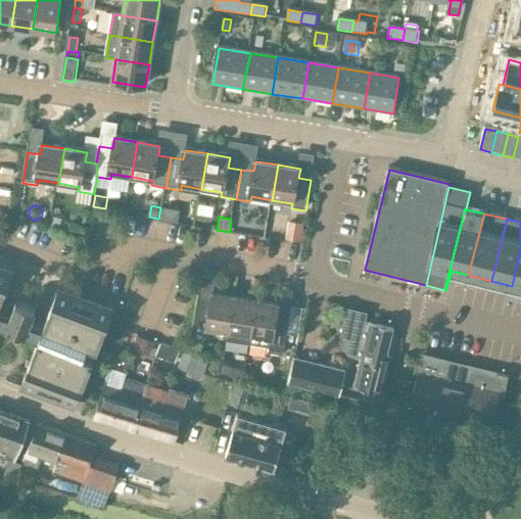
[(53,220),(52,229),(61,230),(62,221),(53,220)]
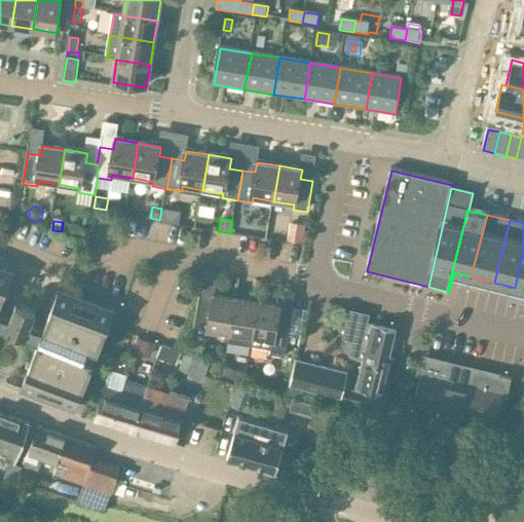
[(233,224),(233,233),(242,233),(242,228),(240,224),(233,224)]
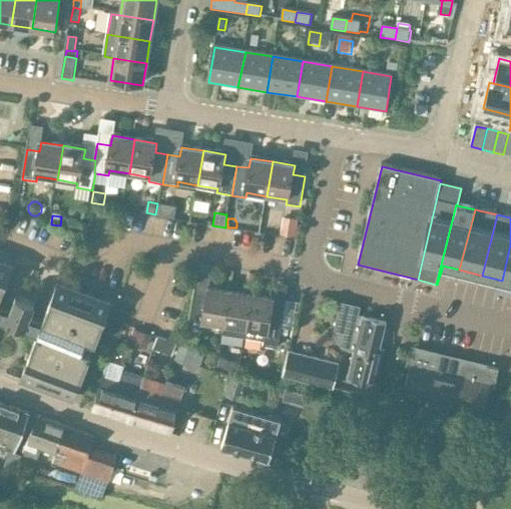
[(282,237),(297,239),(298,239),(299,239),(301,228),(299,227),(299,222),(285,220),(282,237)]
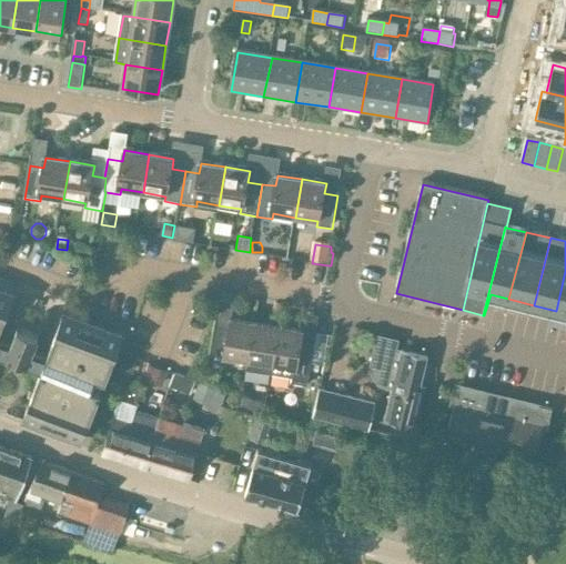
[(565,271),(556,311),(565,313),(565,271)]
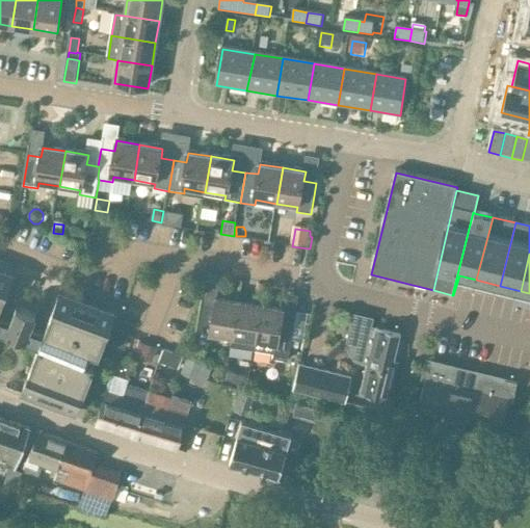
[(0,320),(0,313),(12,280),(0,274),(0,335),(40,350),(23,395),(79,416),(96,370),(86,366),(90,355),(100,359),(115,318),(59,297),(45,337),(31,332),(37,316),(18,309),(11,324),(0,320)]
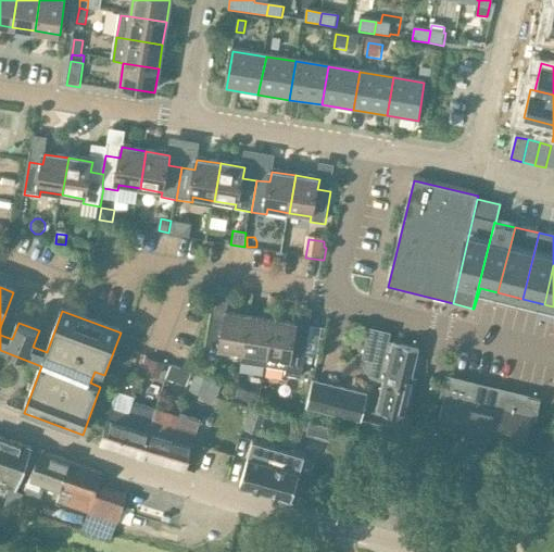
[(250,318),(226,314),(224,323),(211,321),(206,348),(206,353),(222,355),(223,350),(228,351),(243,353),(250,318)]
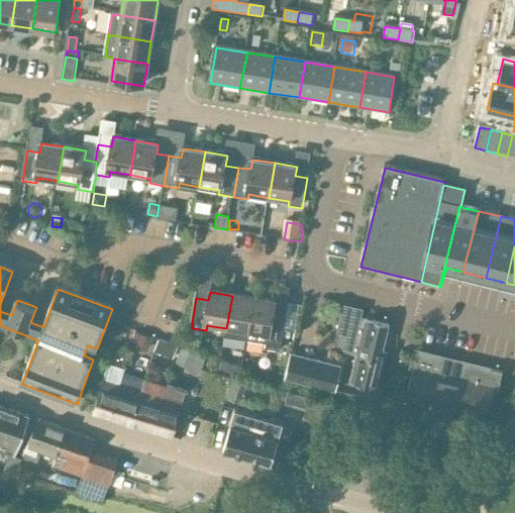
[(246,341),(253,299),(232,296),(226,328),(225,338),(246,341)]
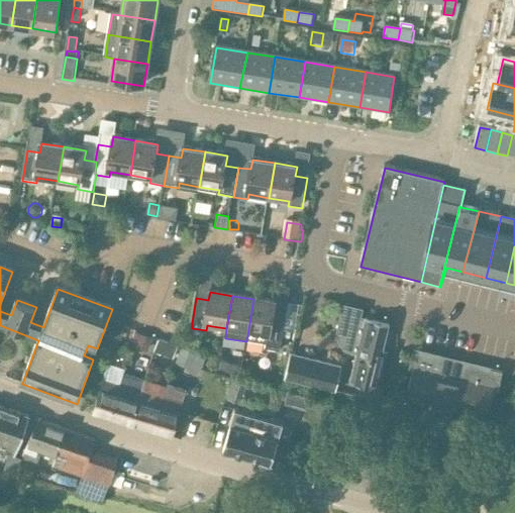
[(253,299),(246,341),(267,344),(266,349),(281,352),(287,313),(275,311),(276,303),(253,299)]
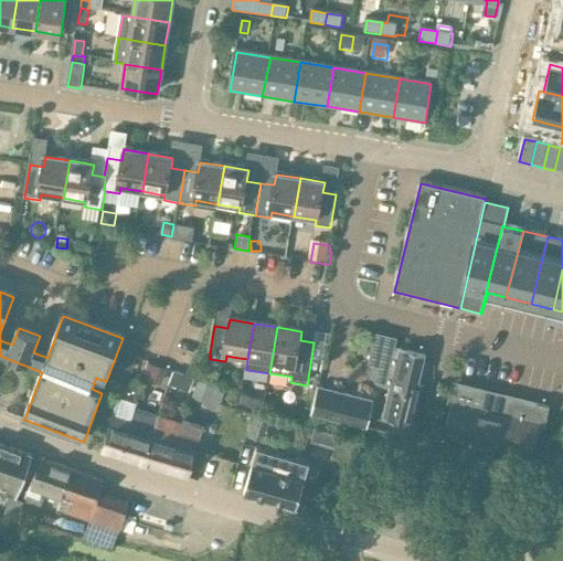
[(415,427),(425,387),(420,385),(427,356),(395,348),(396,340),(376,336),(369,369),(378,385),(391,388),(383,420),(415,427)]
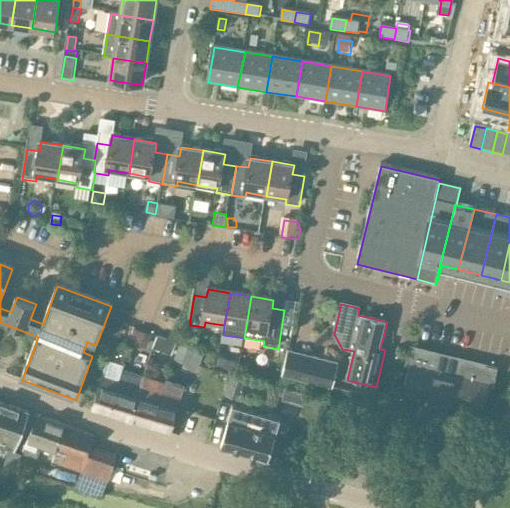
[(108,336),(120,339),(125,325),(113,321),(108,336)]
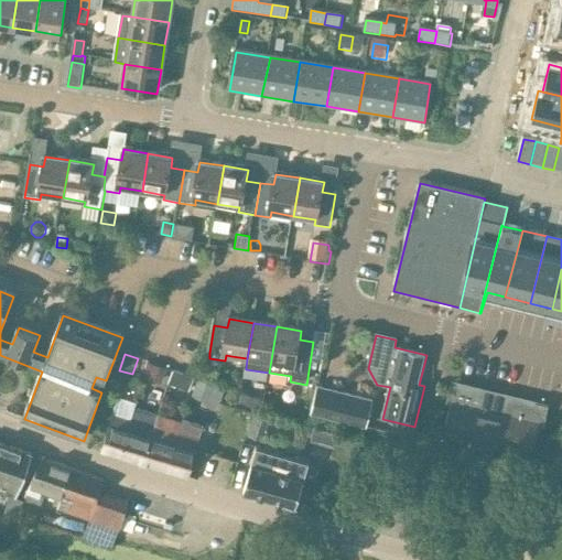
[(146,380),(163,387),(169,372),(151,365),(146,380)]
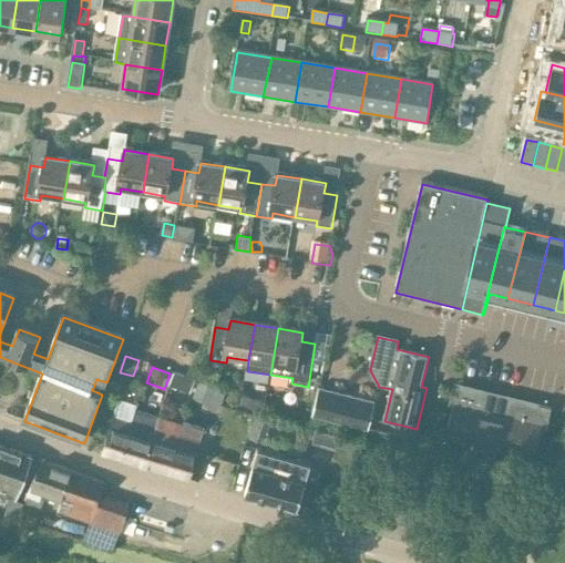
[(191,396),(196,384),(175,375),(171,387),(191,396)]
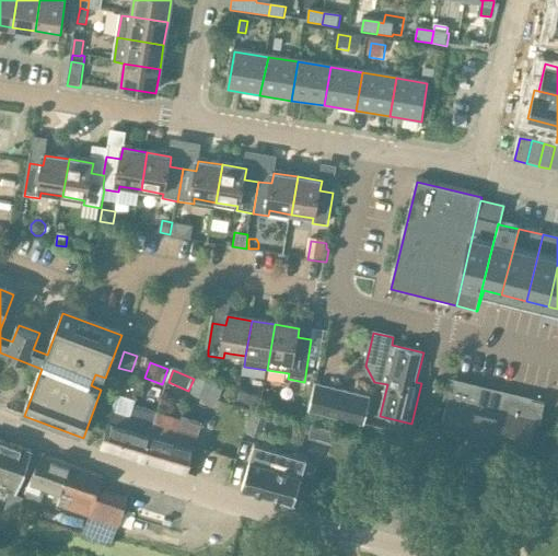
[(220,404),(224,391),(198,380),(192,396),(210,404),(211,401),(220,404)]
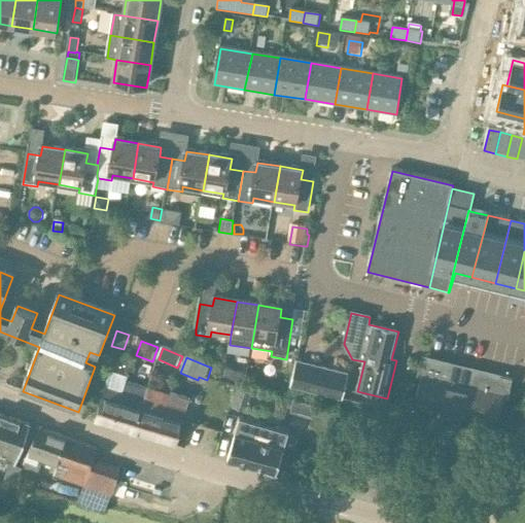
[(343,402),(343,401),(349,375),(298,361),(290,389),(343,402)]
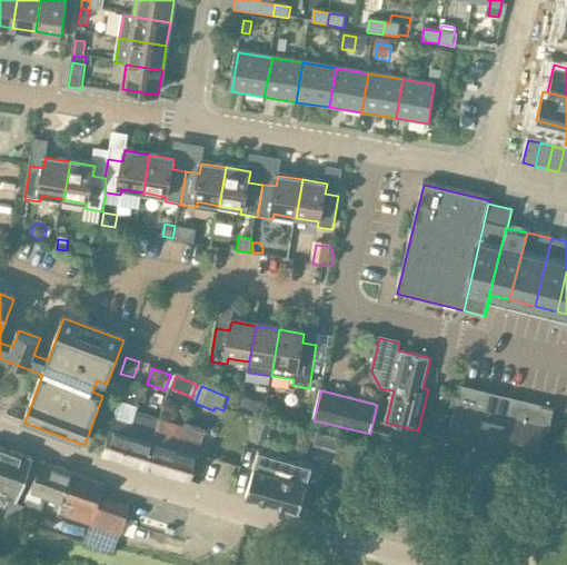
[(537,464),(550,414),(459,390),(447,440),(537,464)]
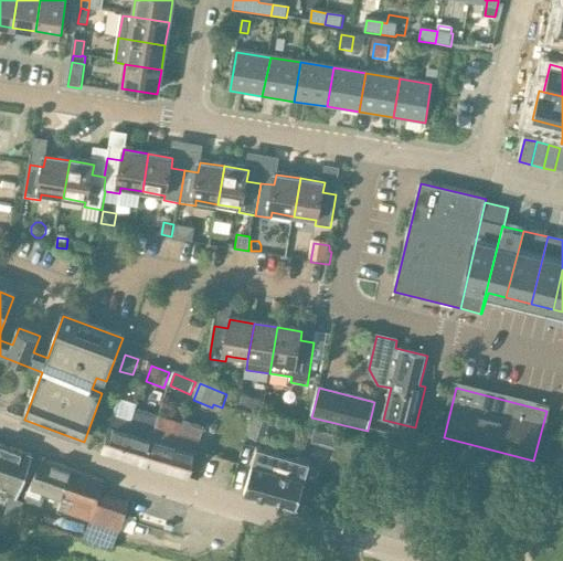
[(262,412),(265,404),(266,402),(234,390),(230,400),(262,412)]
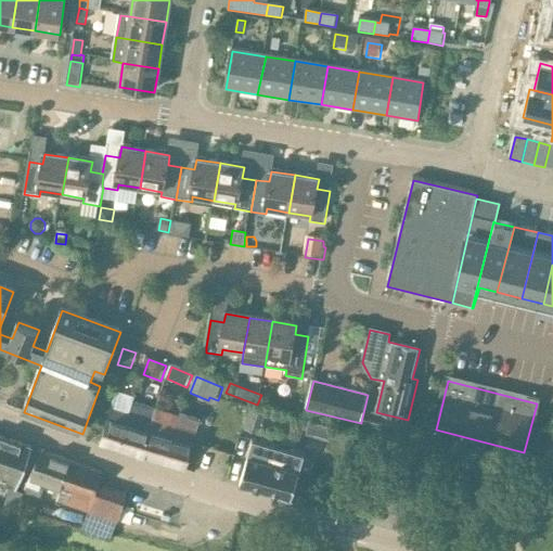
[(128,426),(131,415),(136,398),(116,394),(112,410),(112,409),(100,446),(121,452),(128,426)]
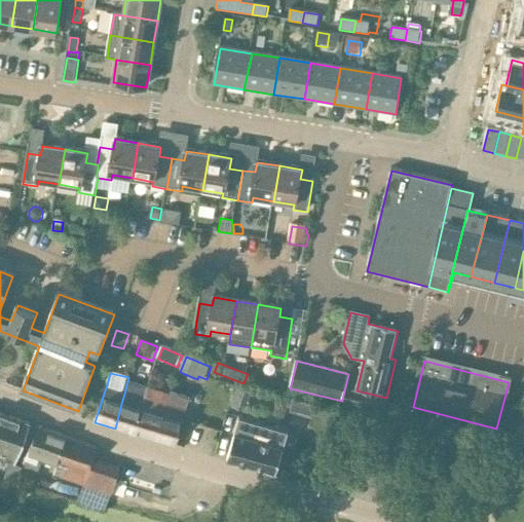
[(158,441),(171,396),(149,388),(146,400),(144,404),(136,435),(158,441)]
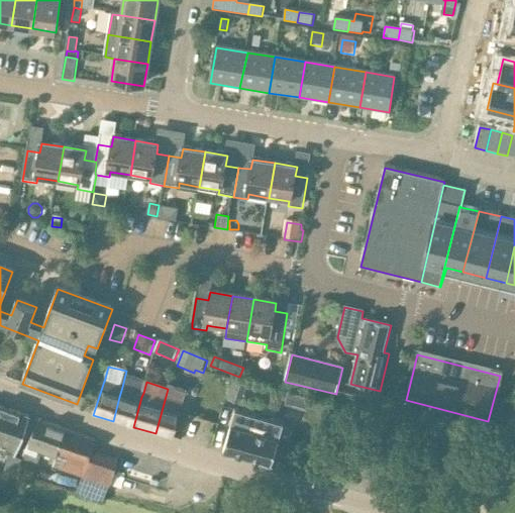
[(234,382),(231,390),(241,394),(244,385),(234,382)]
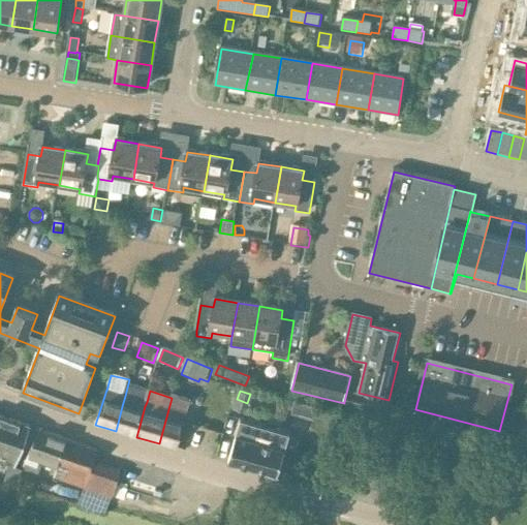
[(145,406),(147,402),(125,396),(122,406),(116,431),(136,437),(145,406)]
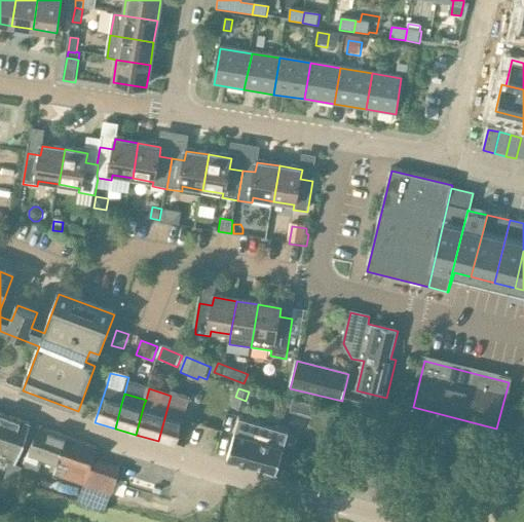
[(171,396),(158,441),(177,447),(189,401),(171,396)]
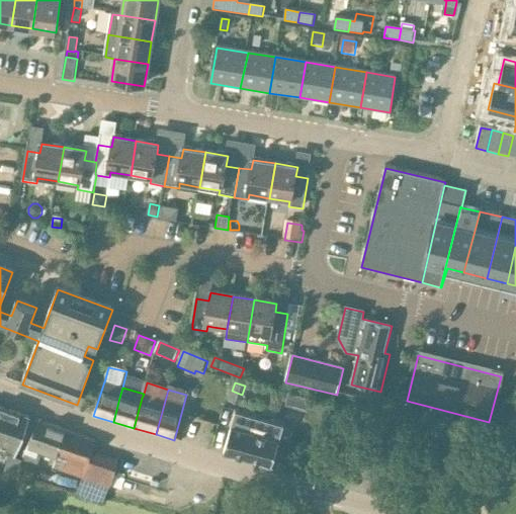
[(0,451),(16,458),(30,420),(0,408),(0,451)]
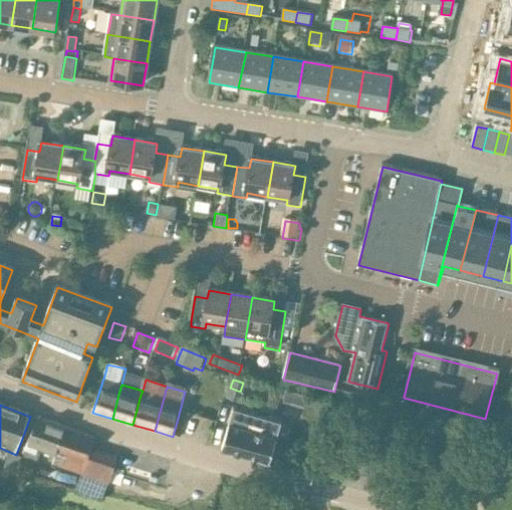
[(270,465),(271,462),(277,442),(282,423),(234,410),(231,424),(222,451),(270,465)]
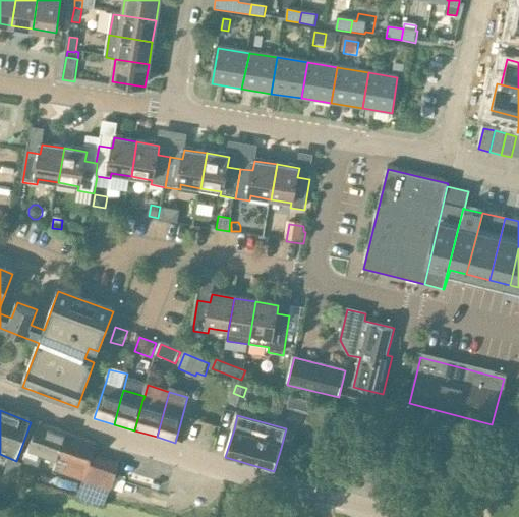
[(112,487),(115,479),(119,466),(93,457),(97,445),(38,424),(30,446),(57,456),(54,466),(112,487)]
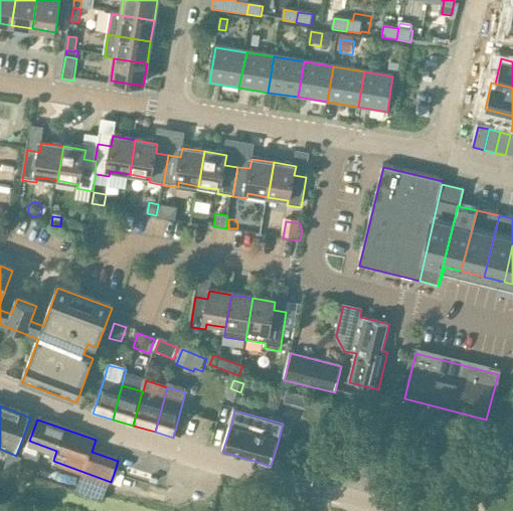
[(30,477),(38,454),(26,449),(18,473),(30,477)]
